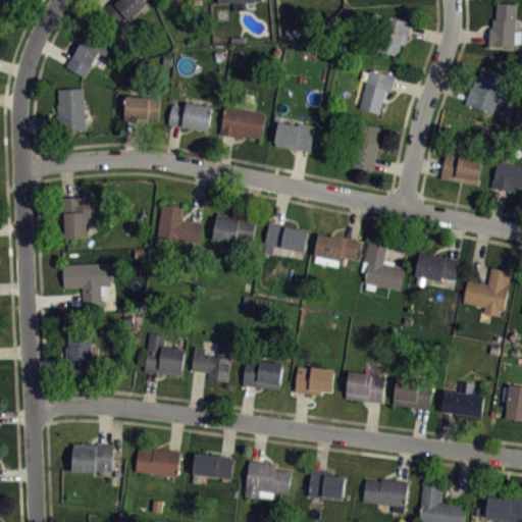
[(0,3),(0,0),(13,0),(9,9),(0,3)]
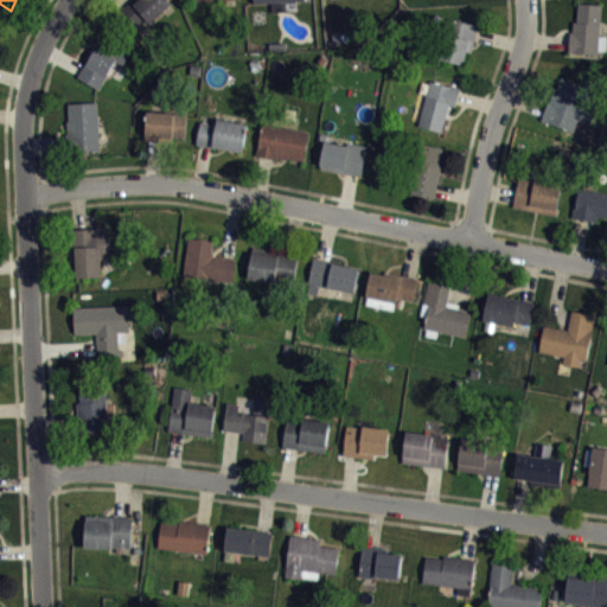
[(170,0),(172,2),(149,23),(147,21),(138,32),(116,11),(128,0),(133,4),(136,0),(170,0)]
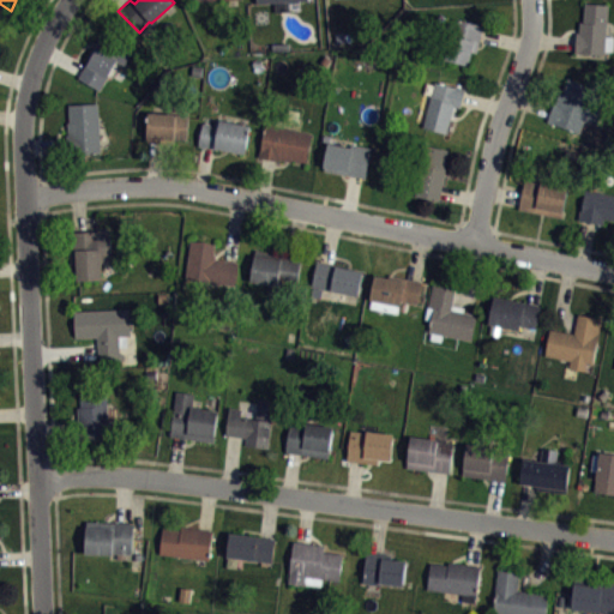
[(259,0),(259,10),(312,7),(311,0),(259,0)]
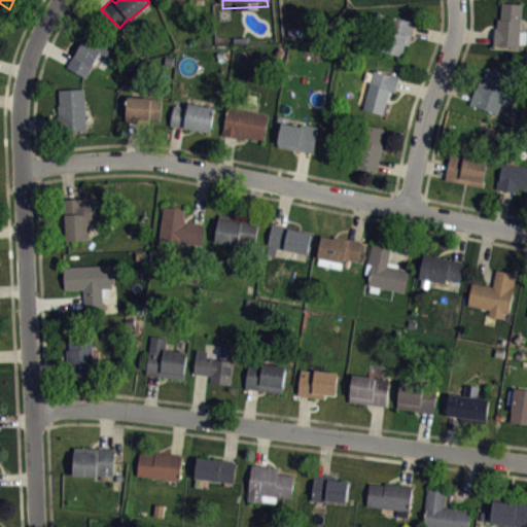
[(501,1),(522,3),(521,31),(526,31),(526,44),(519,44),(519,47),(493,45),(495,28),(497,28),(497,19),(500,19),(501,1)]
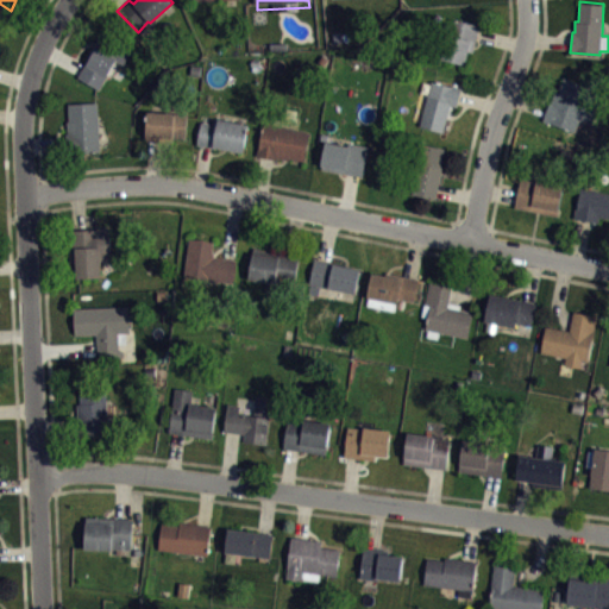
[(453,18),(479,25),(472,52),(468,50),(464,63),(443,58),(453,18)]
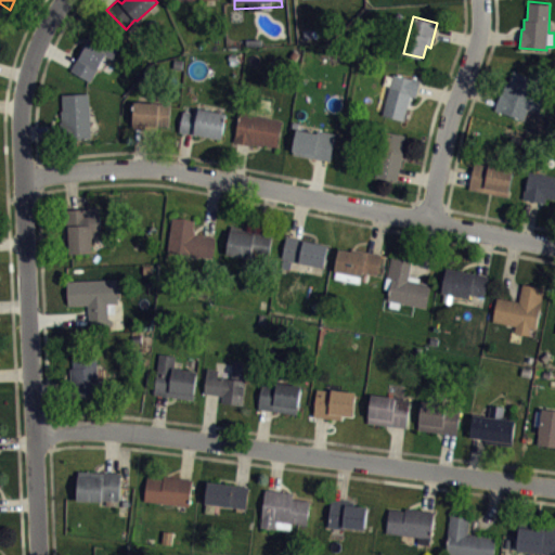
[(69,68),(87,38),(89,39),(95,28),(121,42),(113,59),(106,55),(90,81),(69,68)]
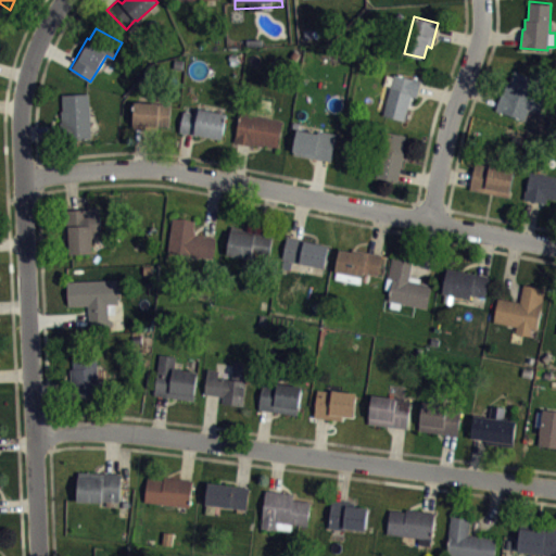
[(514,70),(512,78),(509,77),(504,92),(502,92),(496,110),(529,122),(533,109),(546,113),(555,83),(514,70)]
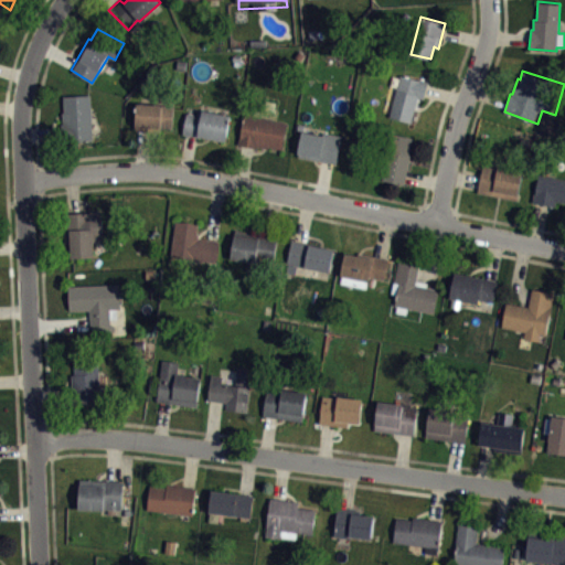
[(388,116),(401,74),(427,82),(424,98),(418,98),(411,123),(388,116)]
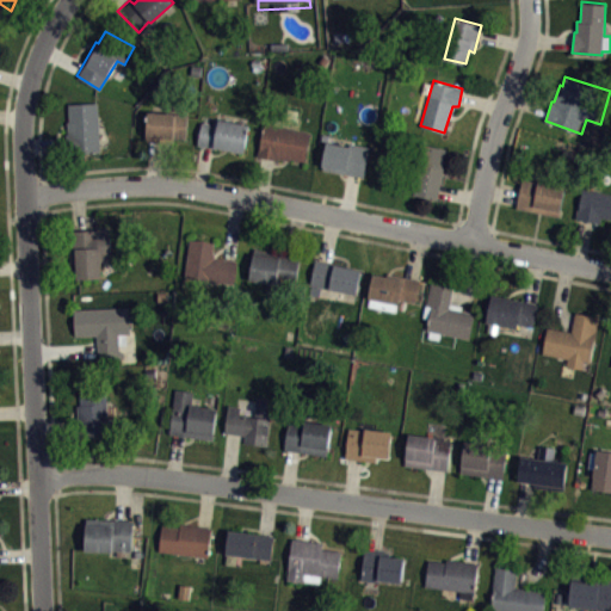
[(67,103),(99,102),(102,152),(67,153),(66,134),(67,134),(66,121),(68,121),(67,103)]
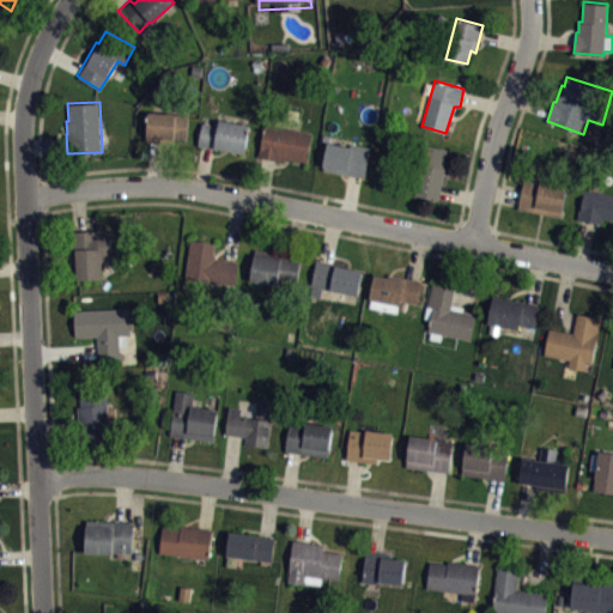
[(149,111),(145,141),(186,144),(188,114),(149,111)]
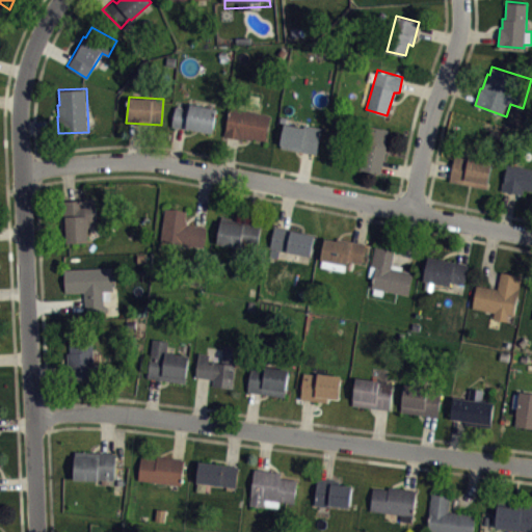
[(176,106),(171,126),(186,129),(187,128),(212,133),(217,108),(190,103),(189,108),(176,106)]
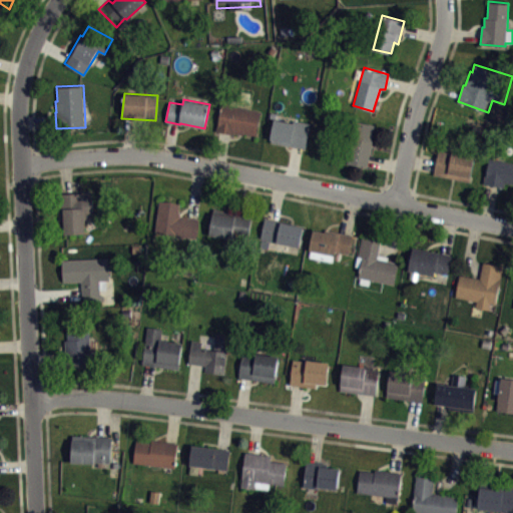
[(221,103),(262,111),(257,136),(243,132),(242,134),(234,132),(231,133),(215,130),(221,103)]
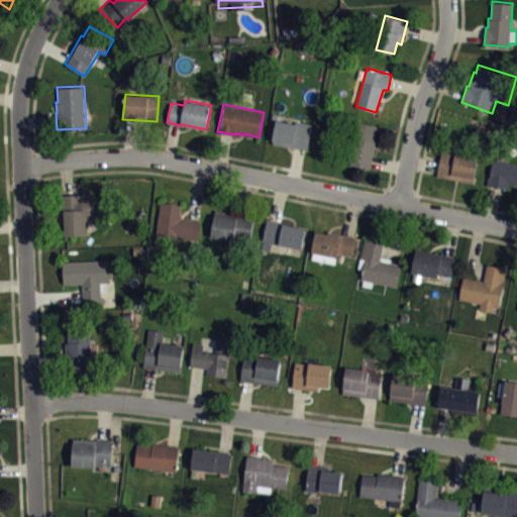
[(312,124),(307,150),(273,143),(278,117),(312,124)]
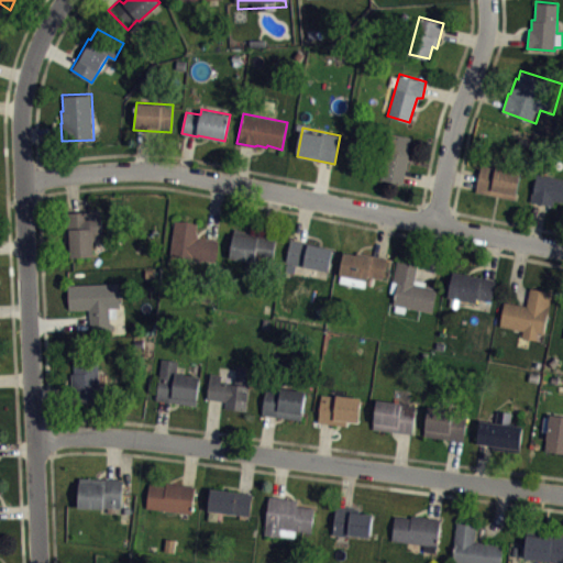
[(381,179),(403,184),(411,135),(388,131),(381,179)]
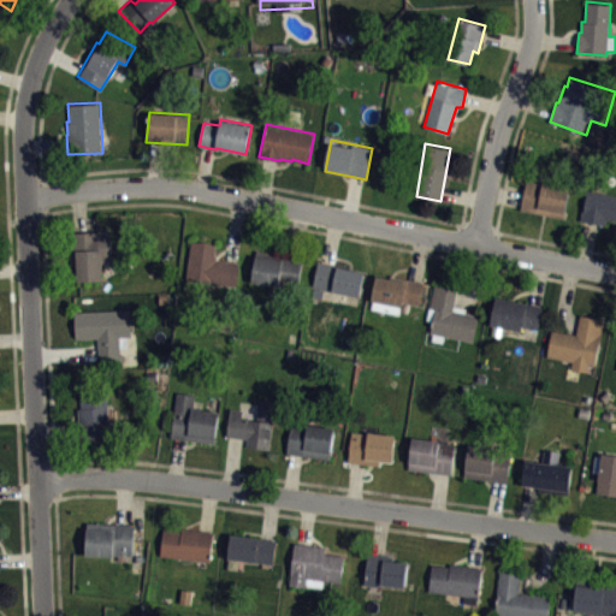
[(527,179),(521,209),(563,218),(569,187),(527,179)]
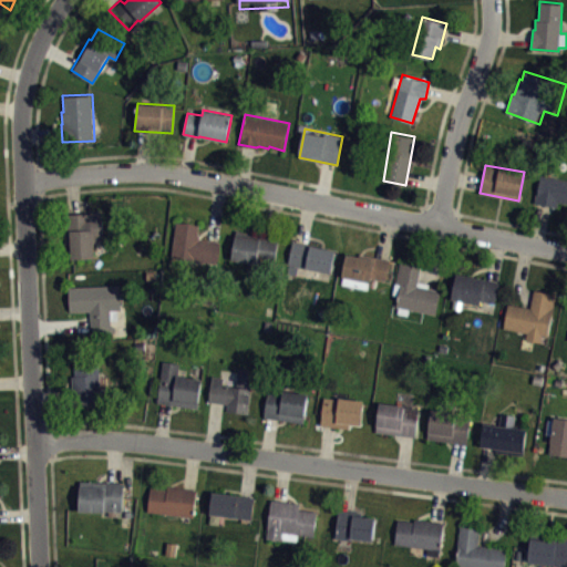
[(566,178),(539,174),(534,203),(557,207),(558,202),(566,203),(566,178)]
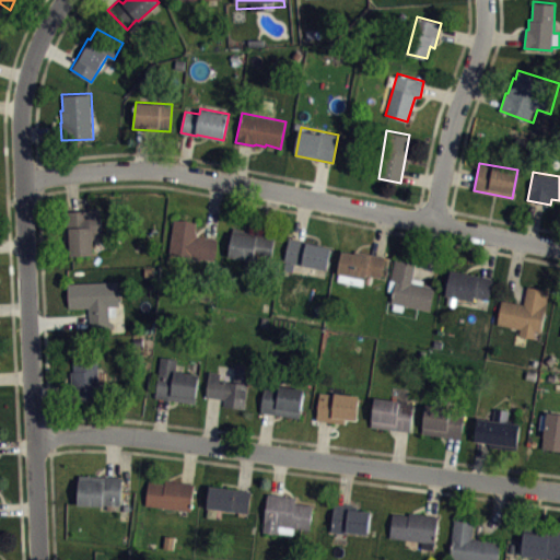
[(103,208),(105,237),(94,238),(92,254),(66,255),(61,210),(89,208),(103,208)]
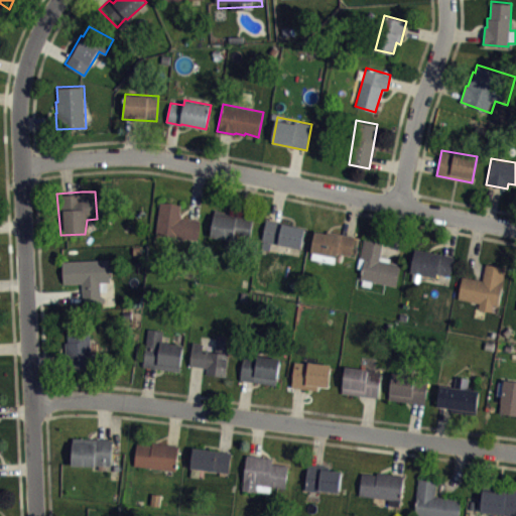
[(159,202),(155,233),(197,239),(201,220),(180,217),(180,214),(178,213),(180,204),(159,202)]
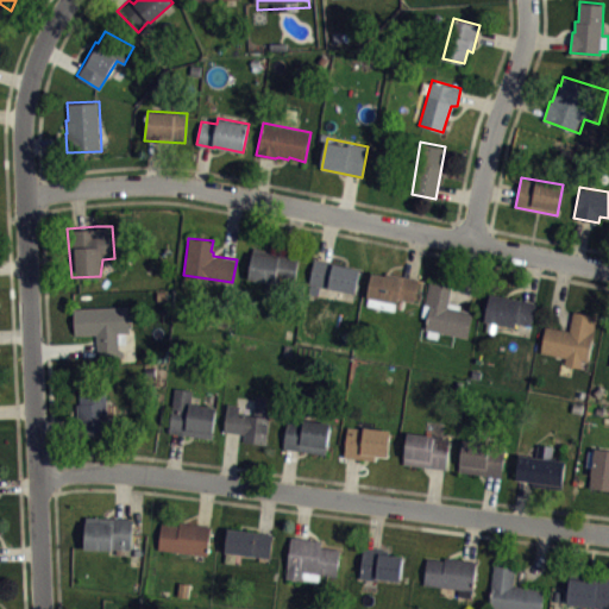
[(252,245),(245,281),(299,289),(301,277),(296,274),(301,256),(252,245)]
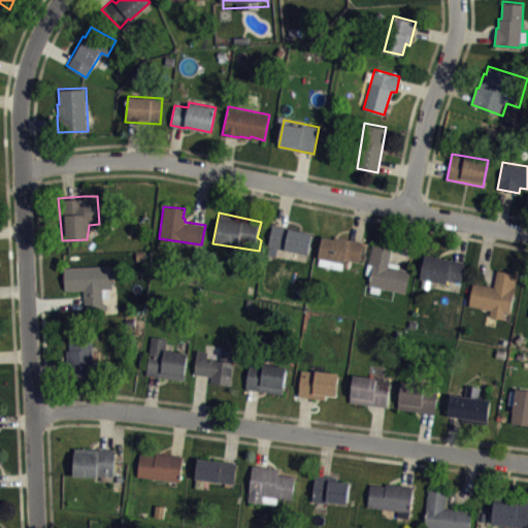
[(272,224),(311,233),(307,254),(276,248),(274,254),(266,253),(272,224)]
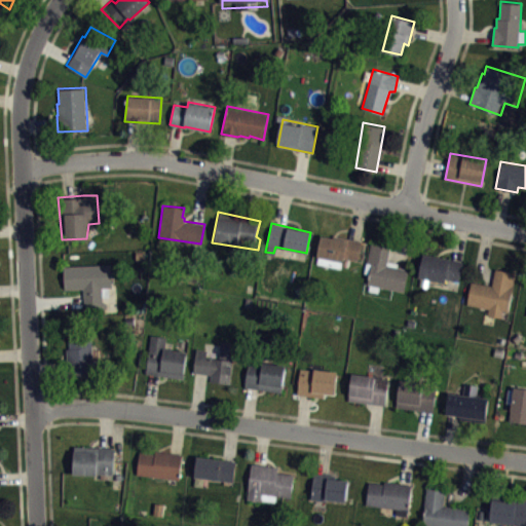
[(321,235),(315,256),(342,262),(343,258),(357,261),(362,241),(333,235),(333,237),(321,235)]
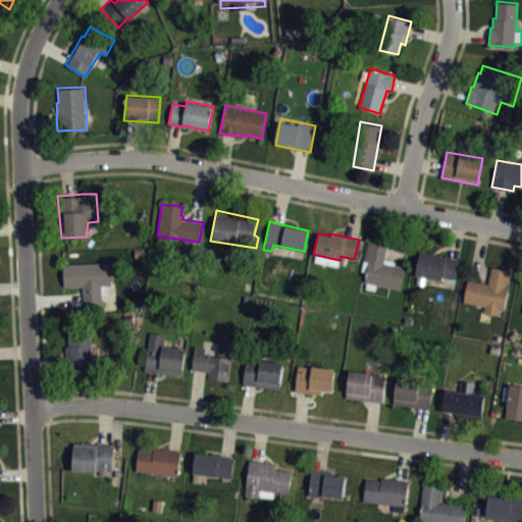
[(368,241),(362,271),(366,272),(364,281),(366,282),(366,289),(375,291),(376,284),(401,290),(406,267),(395,265),(395,261),(385,259),(386,246),(368,241)]
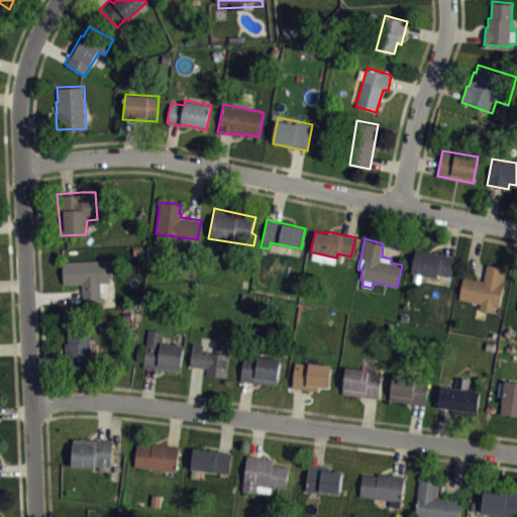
[(416,248),(411,273),(437,278),(438,274),(451,277),(455,256),(416,248)]
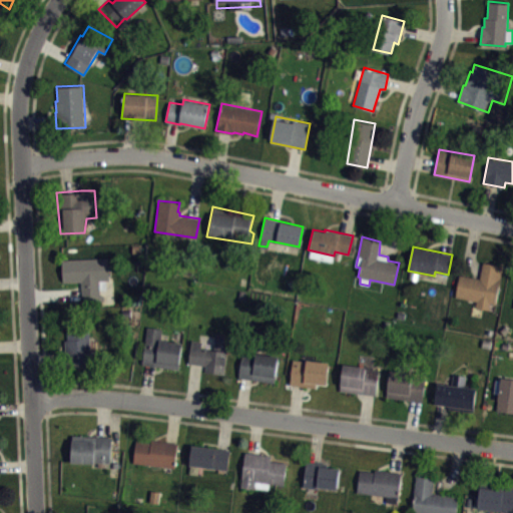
[(61,260),(107,258),(109,280),(98,280),(100,295),(102,295),(103,300),(101,300),(101,305),(82,306),(80,283),(63,283),(61,260)]
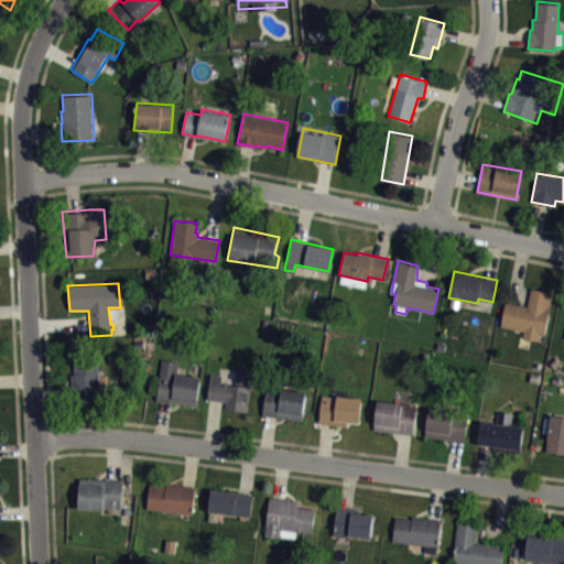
[(505,302),(500,326),(524,331),(522,338),(538,342),(539,334),(544,335),(552,292),(531,289),(528,306),(505,302)]
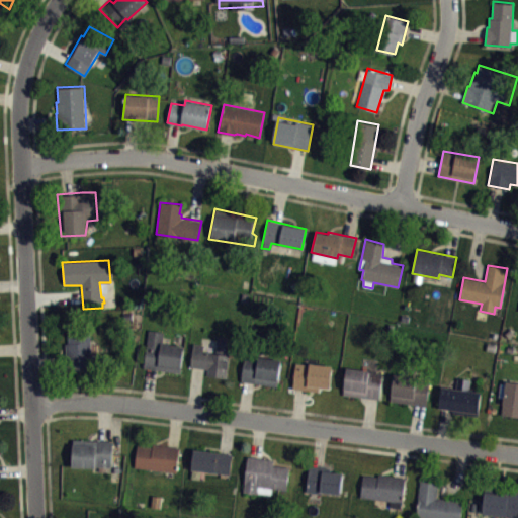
[(65,343),(65,370),(91,370),(91,325),(68,326),(68,343),(65,343)]
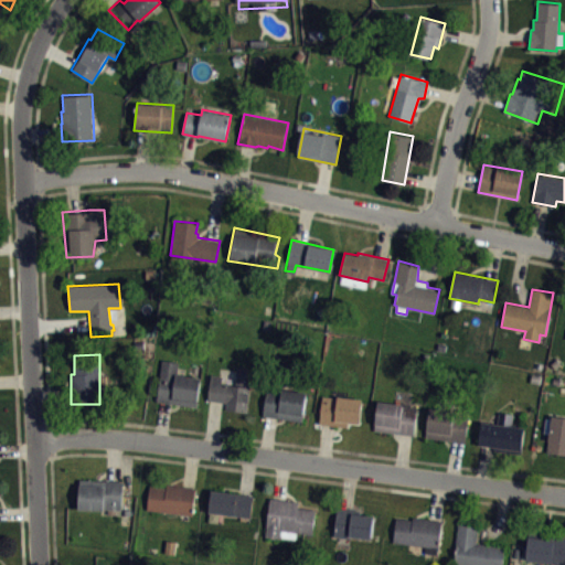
[(161,359),(157,401),(196,406),(201,377),(177,374),(179,362),(161,359)]
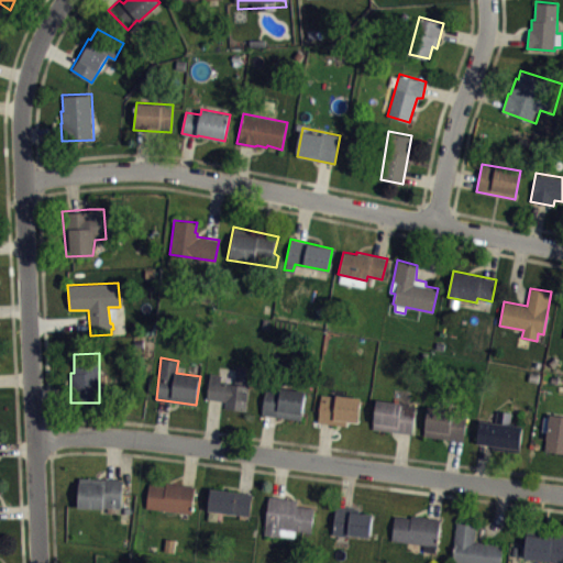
[(209,373),(206,398),(225,400),(224,407),(246,410),(252,367),(236,365),(233,383),(220,382),(221,374),(209,373)]
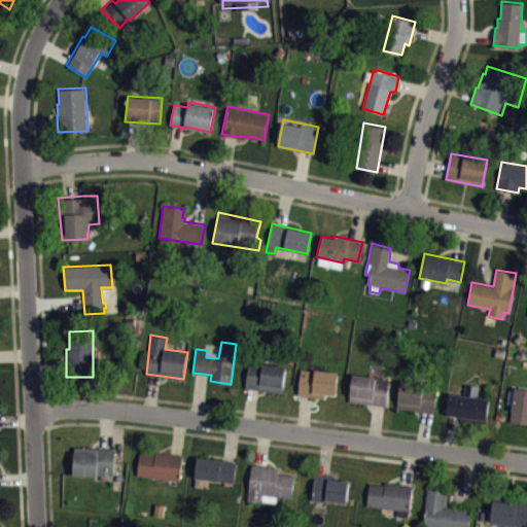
[(245,387),(249,361),(262,363),(262,361),(285,365),(281,393),(245,387)]
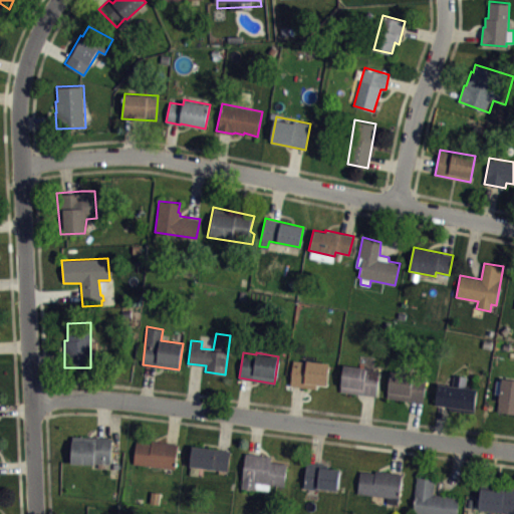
[(293,360),(291,386),(315,389),(316,384),(326,386),(328,362),(307,360),(306,361),(293,360)]
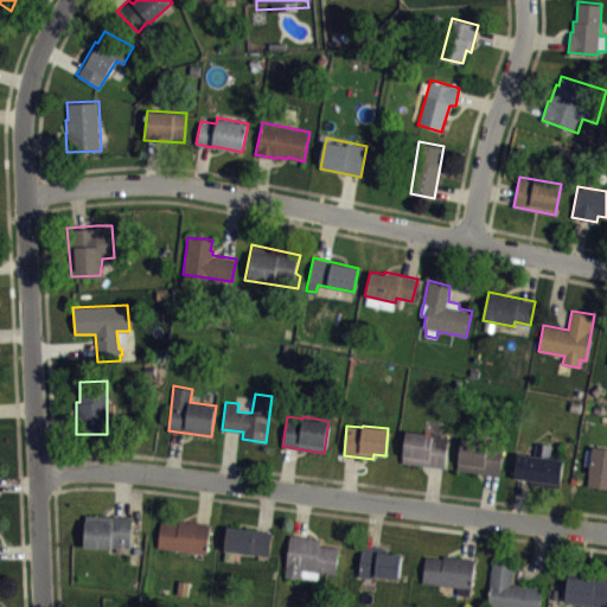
[(406,430),(402,461),(443,468),(448,439),(433,436),(433,434),(406,430)]
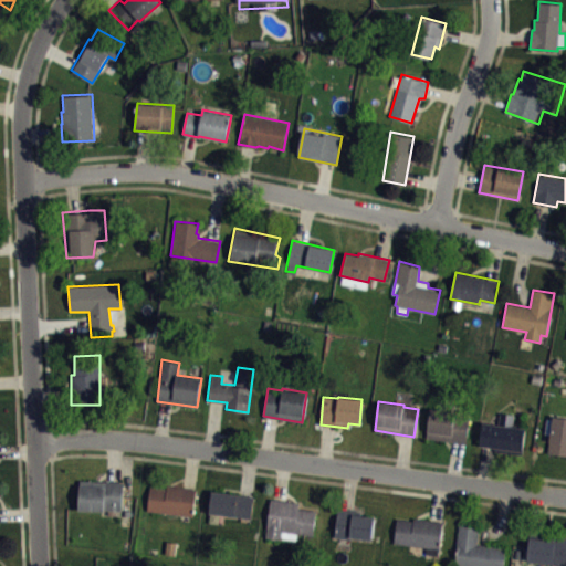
[(426,438),(430,408),(471,413),(465,443),(426,438)]
